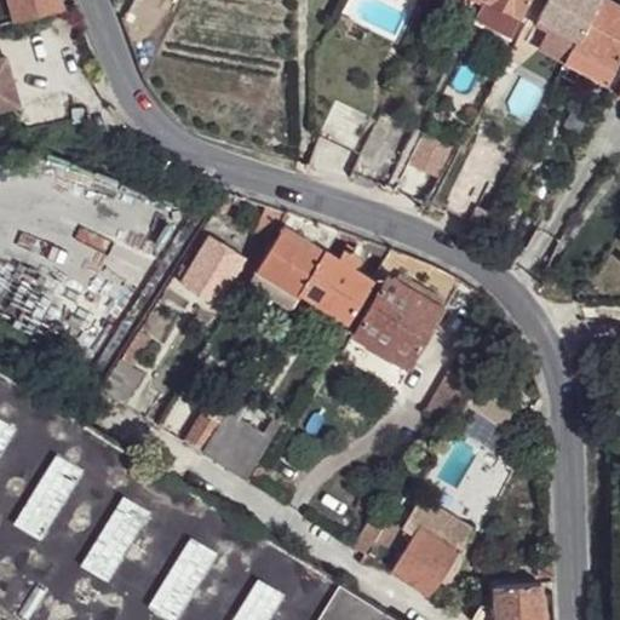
[(64,7),(61,0),(10,0),(17,19),(64,7)]
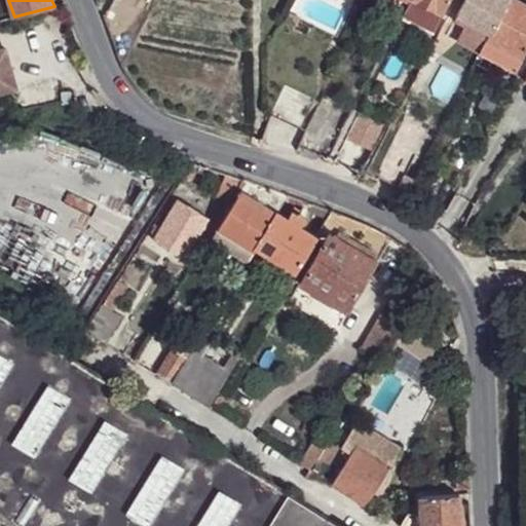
[(411,0),(409,0),(403,12),(419,22),(430,28),(438,13),(411,0)]
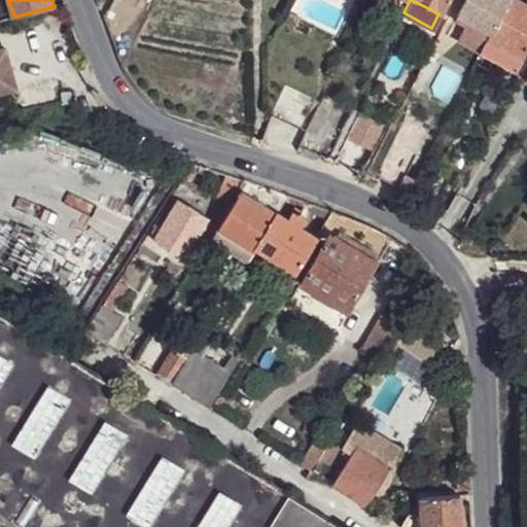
[(412,0),(438,13),(442,15),(450,0),(412,0)]
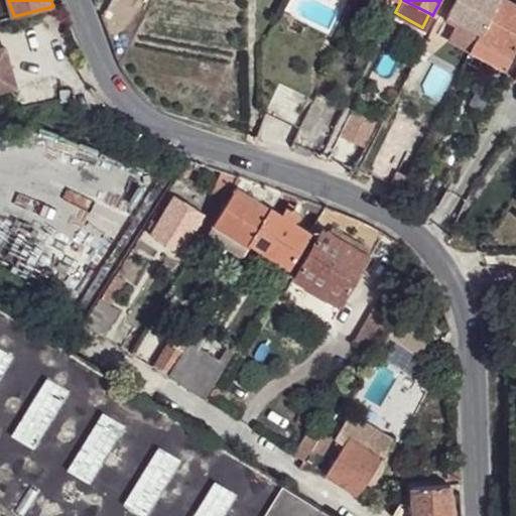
[(455,0),(447,16),(480,32),(497,0),(455,0)]
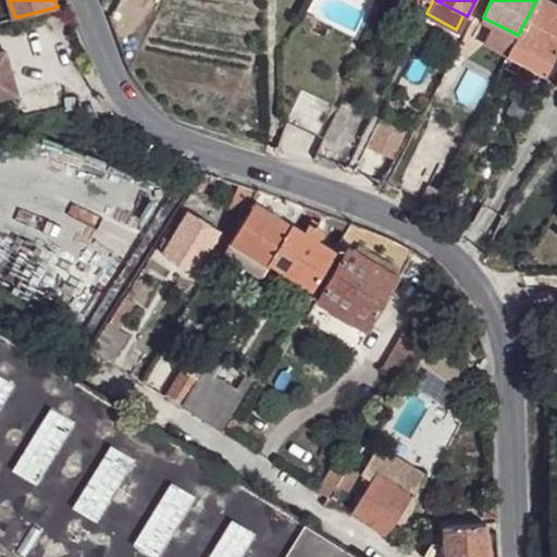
[(556,49),(556,5),(544,0),(536,0),(518,35),(516,42),(552,61),(556,49)]
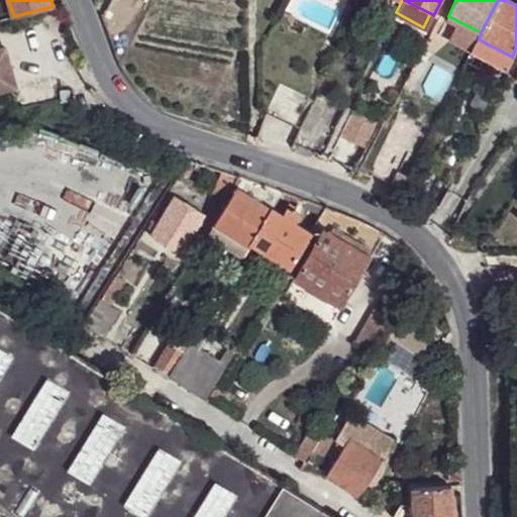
[(362,32),(367,22),(355,17),(350,27),(362,32)]
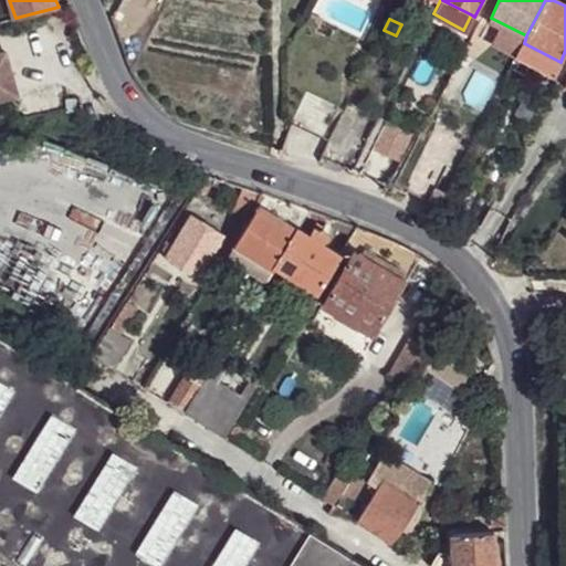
[(561,62),(524,43),(519,50),(516,58),(552,75),(561,62)]
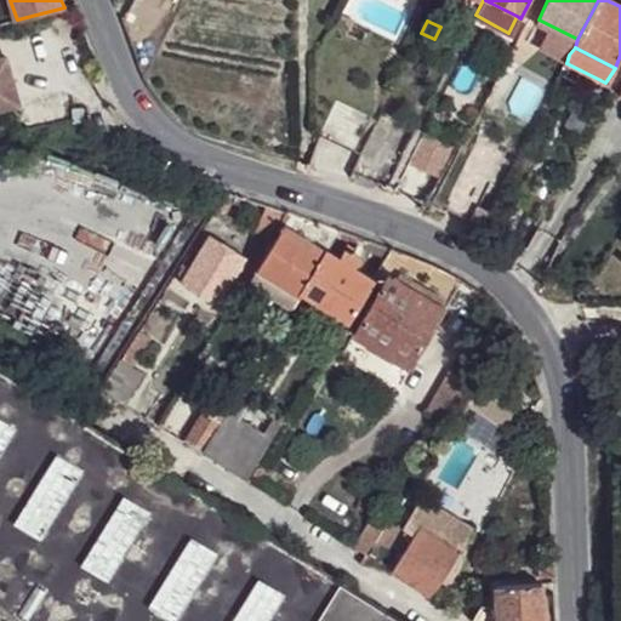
[(0,109),(17,106),(4,60),(0,60),(0,109)]
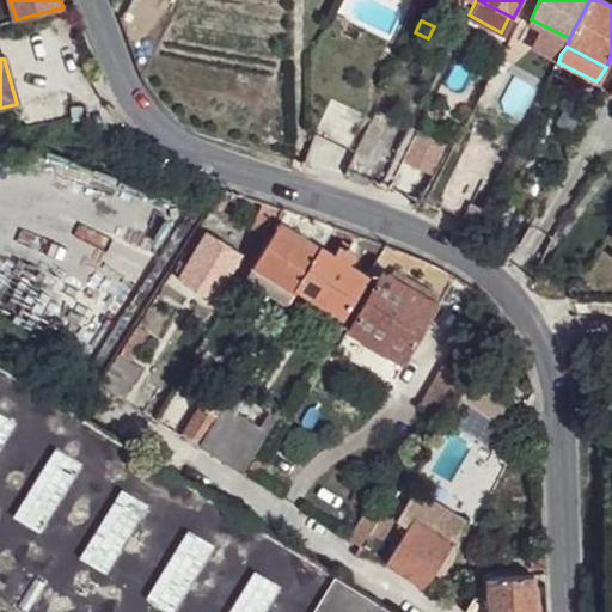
[(432,182),(479,208),(495,179),(447,153),(432,182)]
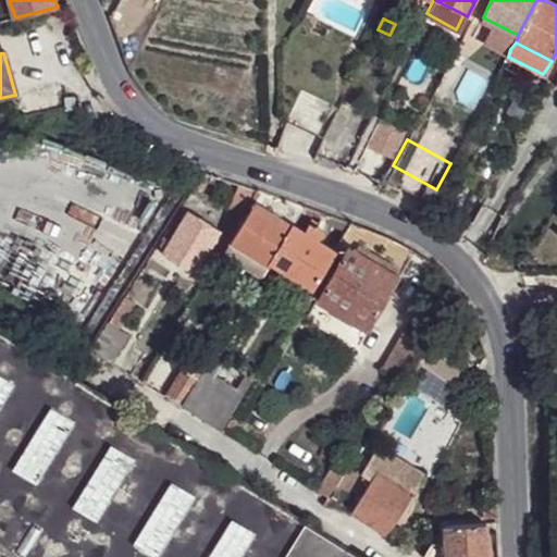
[(229,244),(267,265),(268,262),(291,226),(304,206),(261,189),(229,244)]
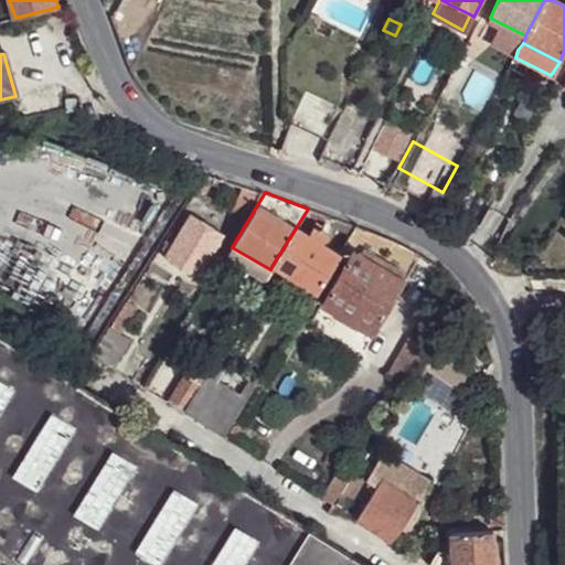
[(223,235),(189,214),(163,258),(196,278),(223,235)]
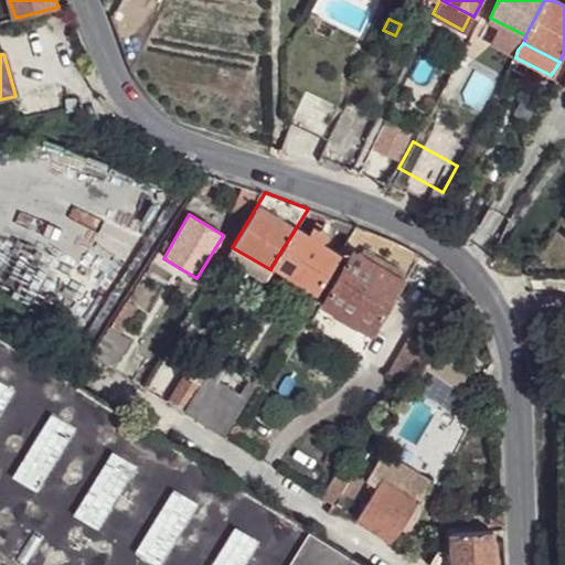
[(354,230),(330,221),(322,232),(344,247),(345,246),(354,230)]
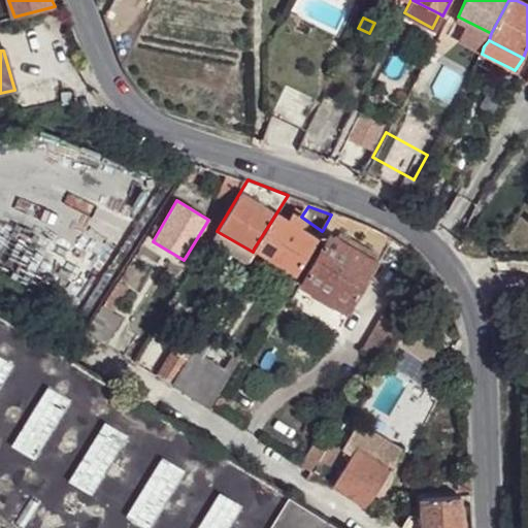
[(331,215),(323,230),(328,234),(375,261),(388,237),(376,230),(332,211),(331,215)]
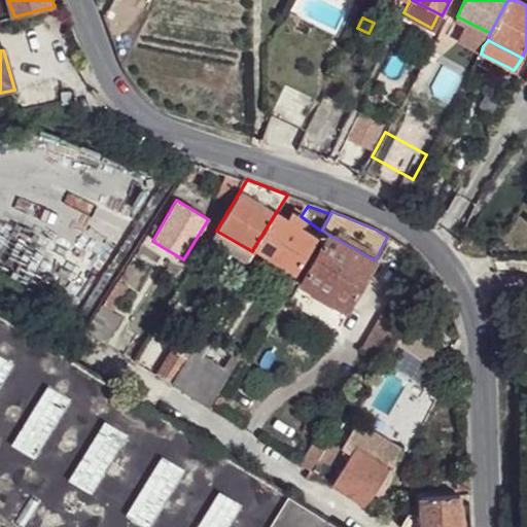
[(253,248),(293,274),(315,240),(295,229),(302,219),(294,215),(293,216),(289,213),(284,221),(275,214),(253,248)]
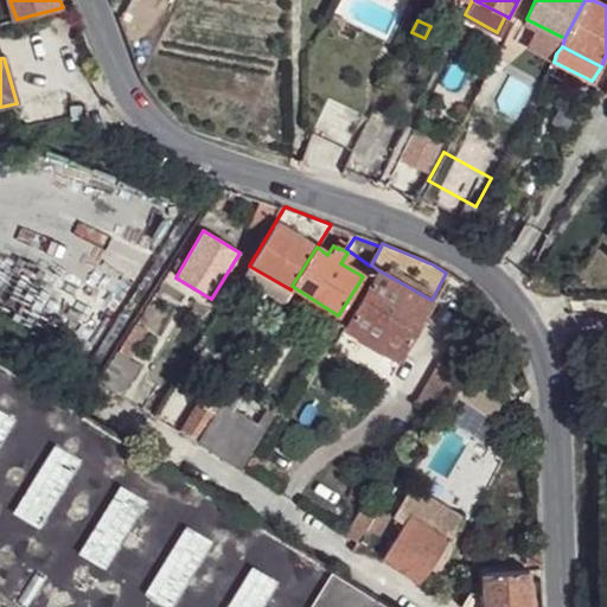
[(242,274),(283,300),(291,289),(249,266),(242,274)]
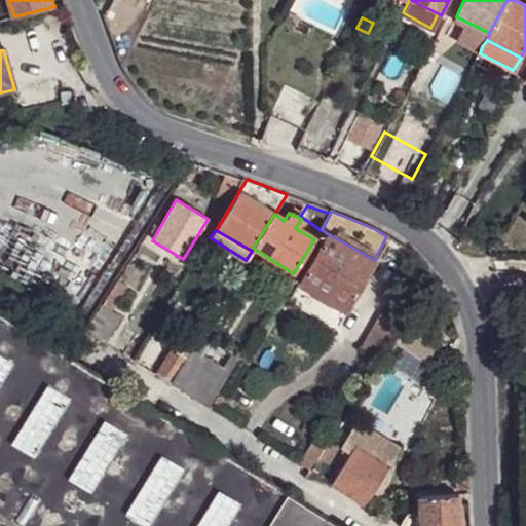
[(347,312),(374,260),(327,233),(298,285),(347,312)]
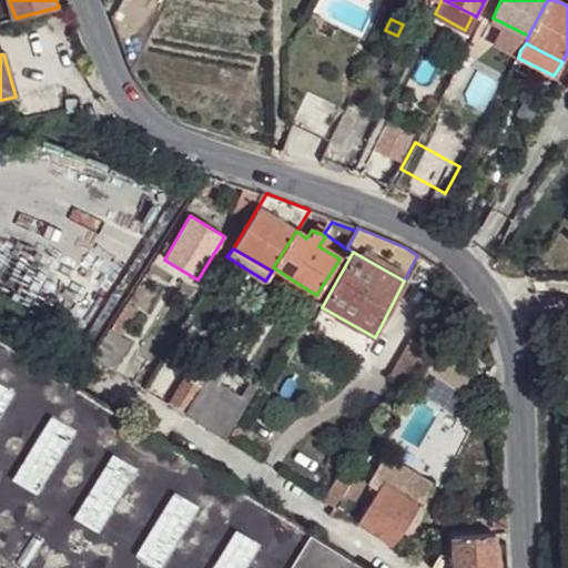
[(125,326),(117,321),(91,357),(111,369),(129,343),(120,336),(125,326)]
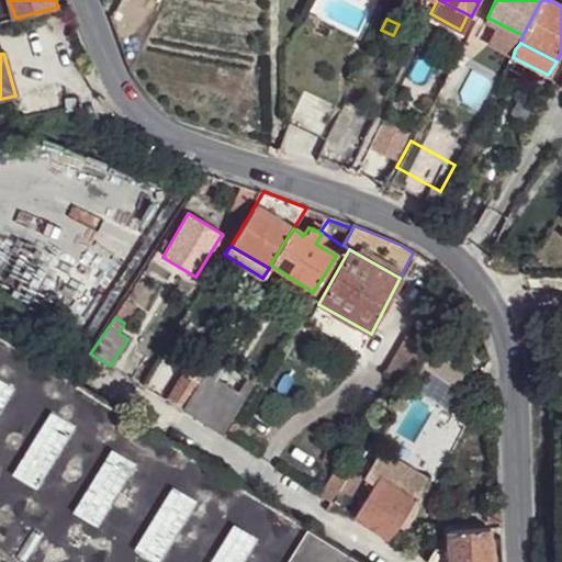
[(426,348),(405,335),(382,370),(403,383),(408,374),(415,364),(417,361),(426,348)]
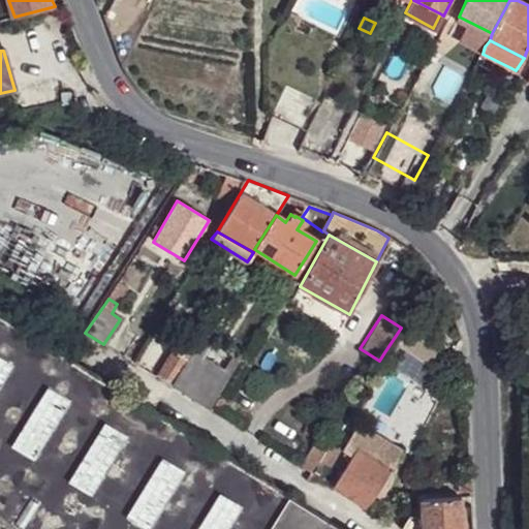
[(0,528),(337,528),(64,358),(0,317),(0,528)]
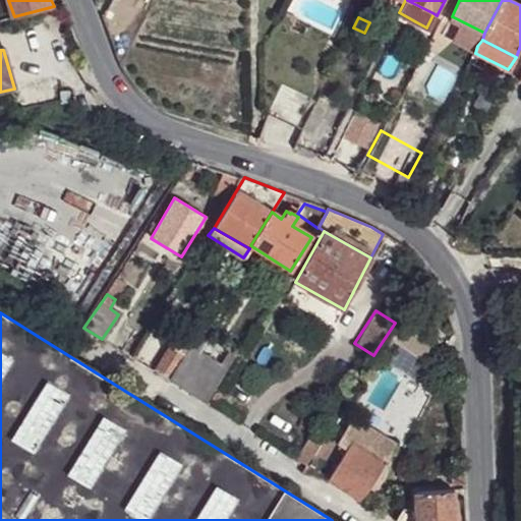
[(198,331),(187,349),(221,368),(231,351),(198,331)]
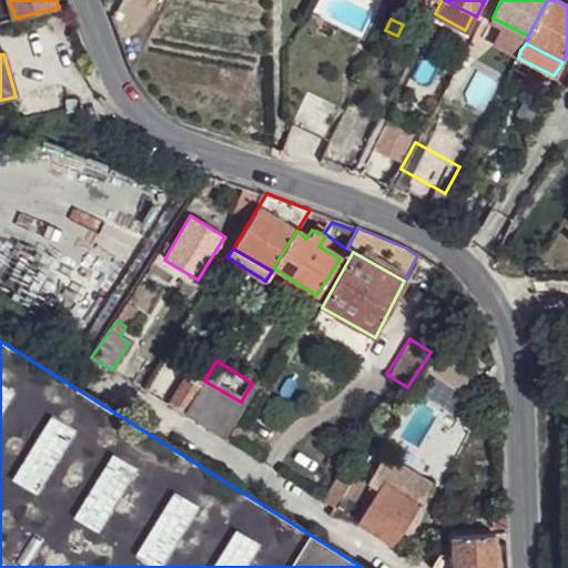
[(200,389),(185,378),(168,405),(184,415),(200,389)]
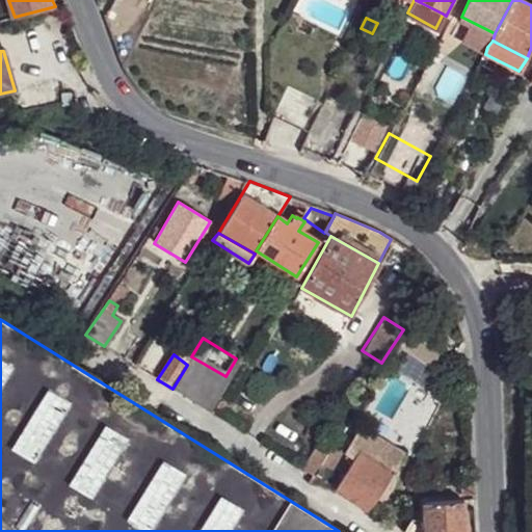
[(225,376),(191,356),(187,365),(173,389),(206,408),(225,376)]
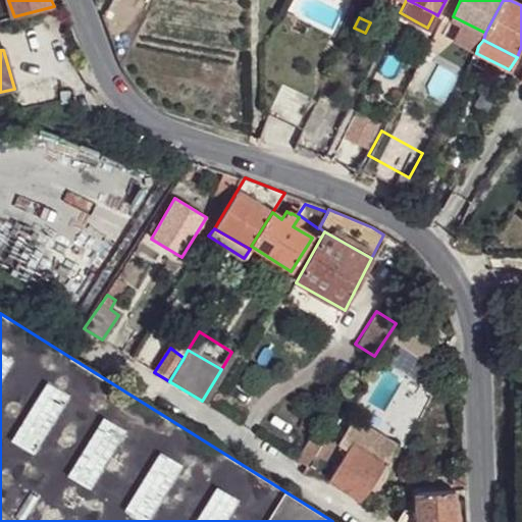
[(323,440),(332,446),(345,425),(335,420),(323,440)]
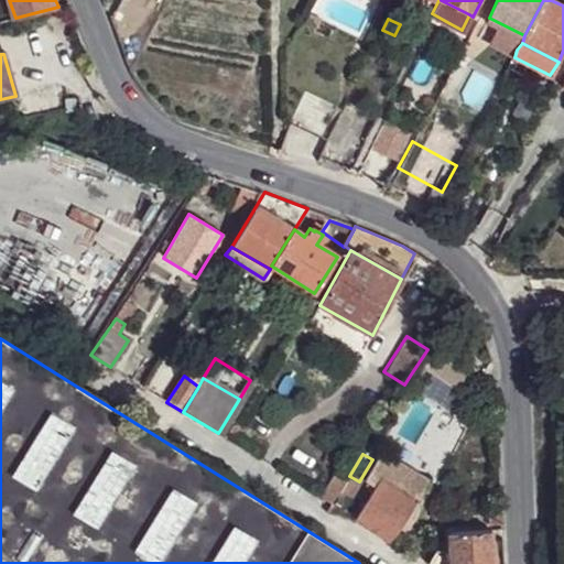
[(376,454),(366,472),(379,479),(414,500),(423,485),(376,454)]
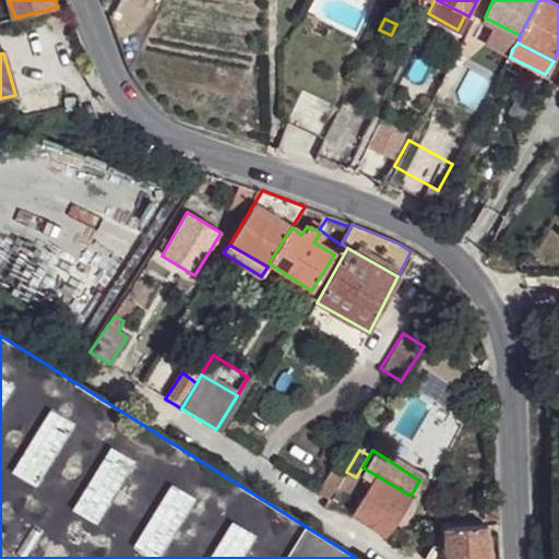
[(346,472),(332,462),(313,491),(328,501),(329,499),(332,495),(335,489),(346,472)]
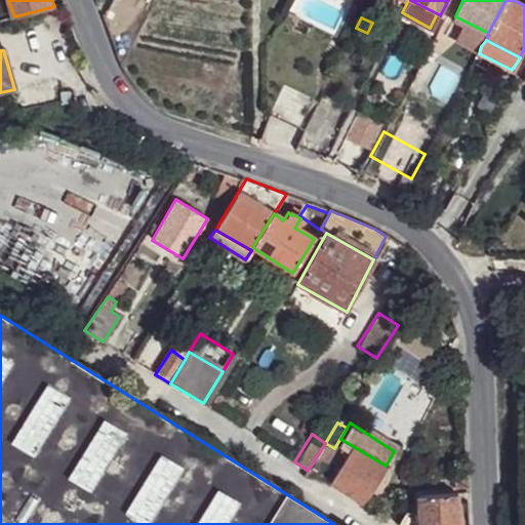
[(309,469),(308,471),(328,483),(347,455),(325,443),(315,459),(312,465),(309,469)]
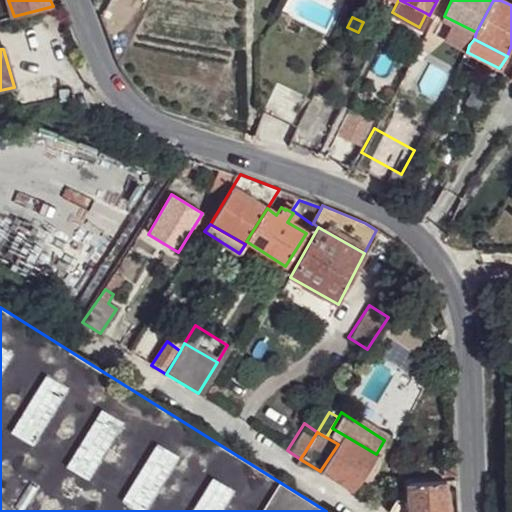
[(338,444),(320,471),(353,491),(359,481),(376,454),(344,435),(338,444)]
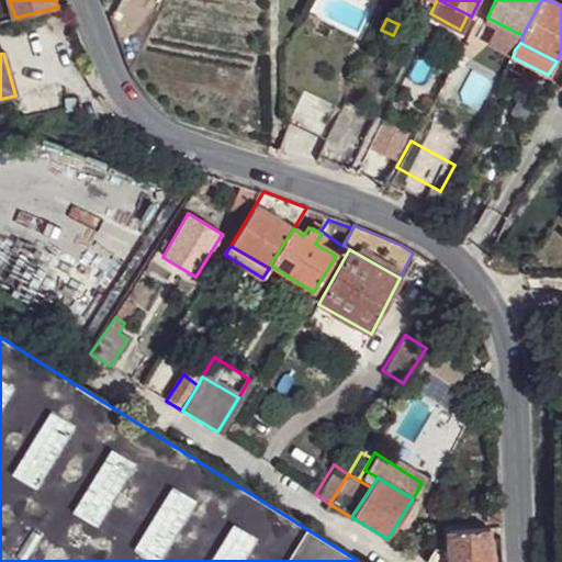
[(413,498),(394,528),(400,530),(418,502),(413,498)]
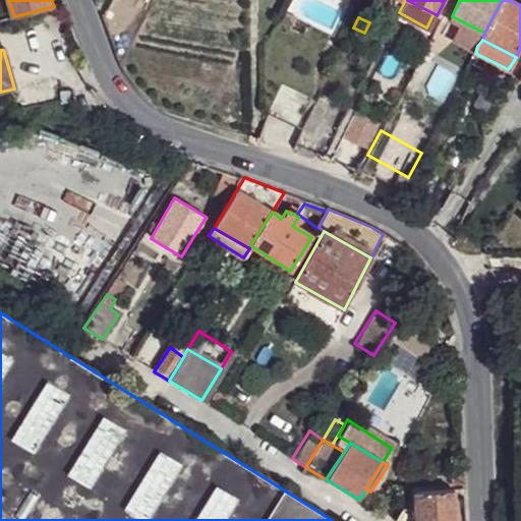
[(450,488),(462,489),(462,476),(450,476),(450,488)]
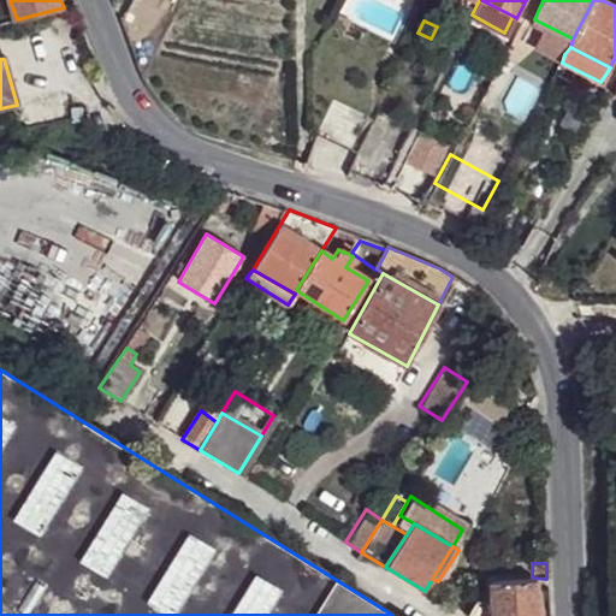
[(535,615),(534,581),(490,582),(490,593),(491,615),(535,615)]
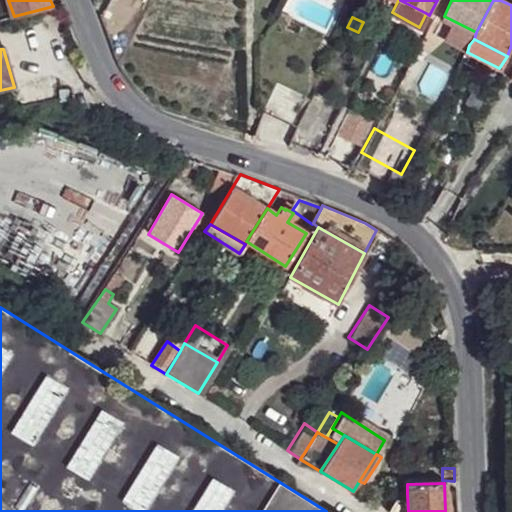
[(394,498),(386,511),(408,511),(407,493),(394,498)]
